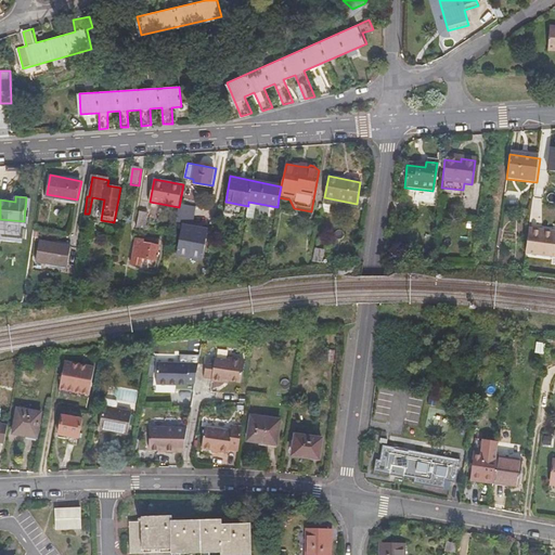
[(194,223),(196,206),(183,204),(181,221),(194,223)]
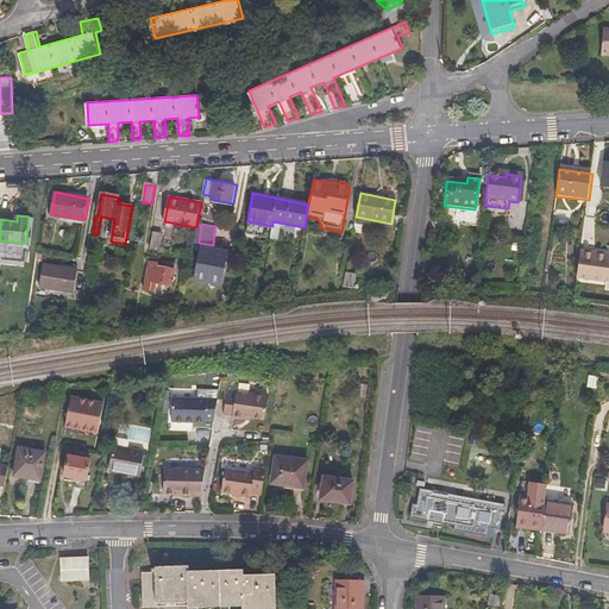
[(162,233),(152,231),(149,248),(159,250),(162,233)]
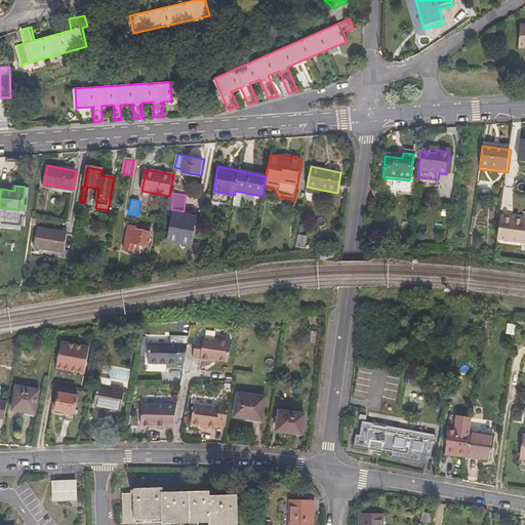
[(166,241),(193,246),(198,215),(172,210),(166,241)]
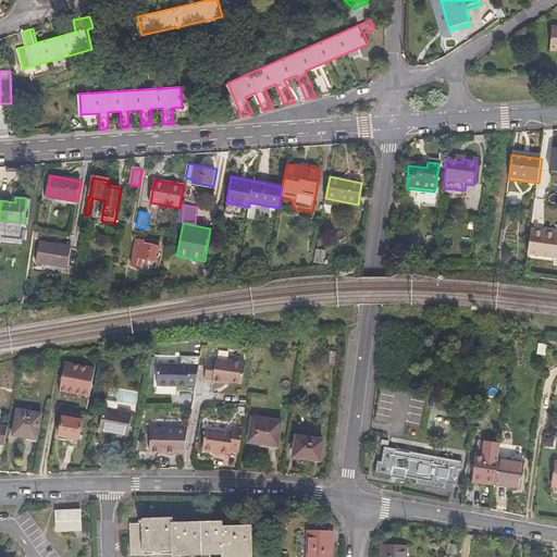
[(556,226),(533,224),(530,249),(556,251),(556,226)]
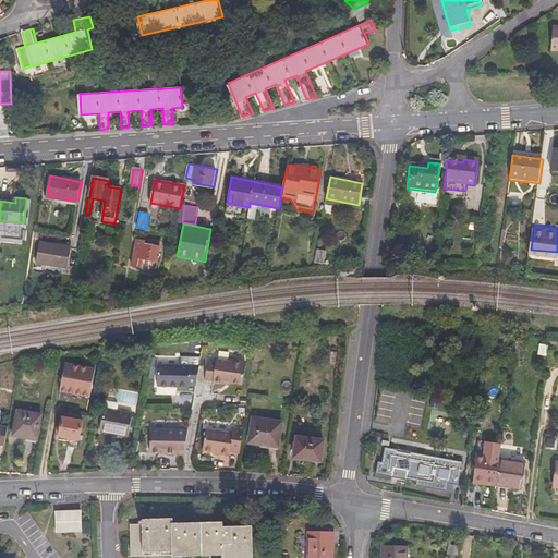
[(143,239),(134,238),(130,263),(135,264),(136,255),(156,259),(158,246),(142,242),(143,239)]
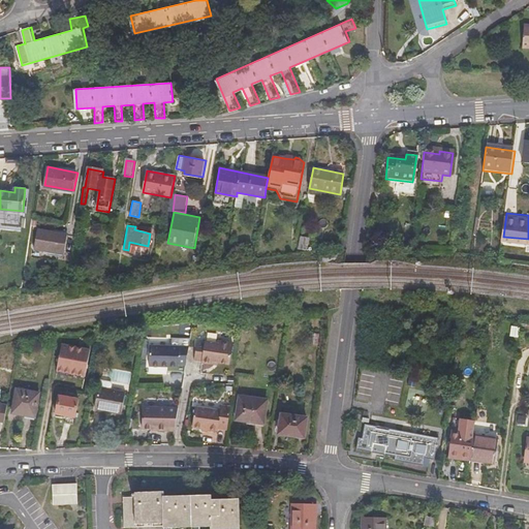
[(68,236),(36,229),(33,249),(65,254),(68,236)]
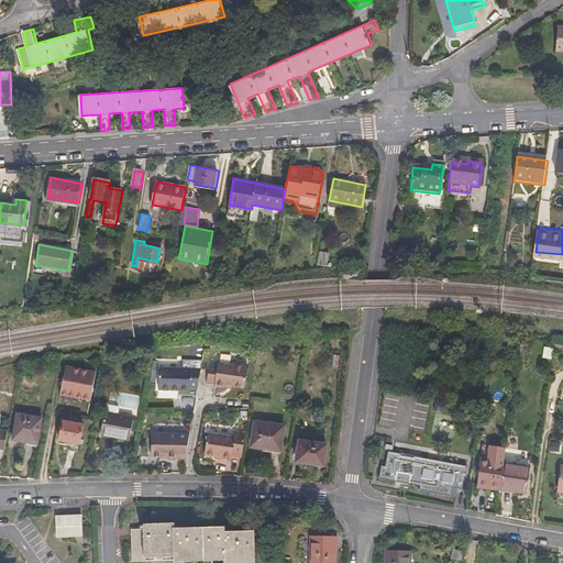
[(320,251),(318,262),(327,264),(329,252),(320,251)]
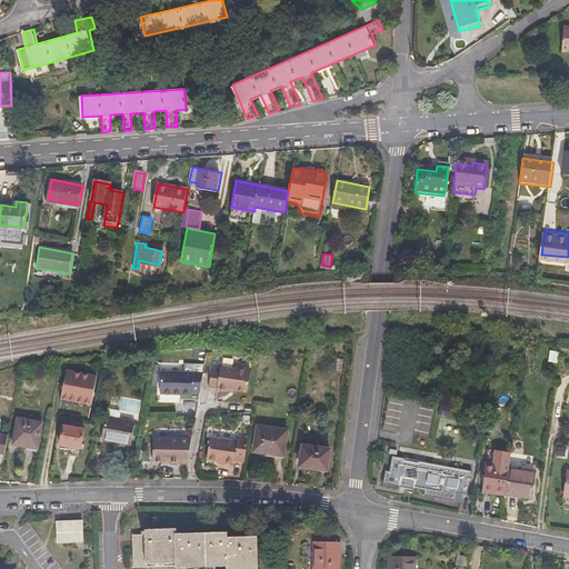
[(169,279),(209,287),(212,269),(173,261),(169,279)]
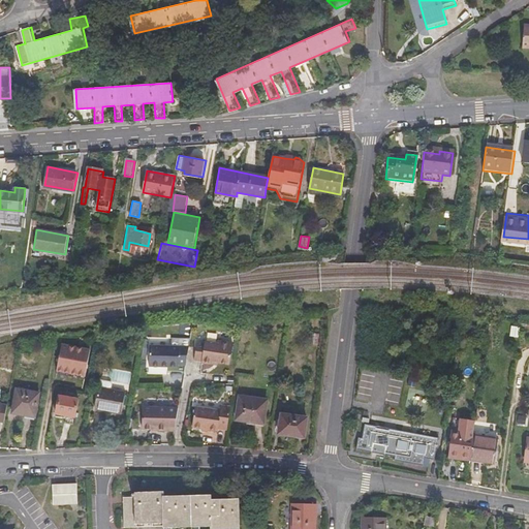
[(148,257),(150,249),(137,246),(135,254),(148,257)]
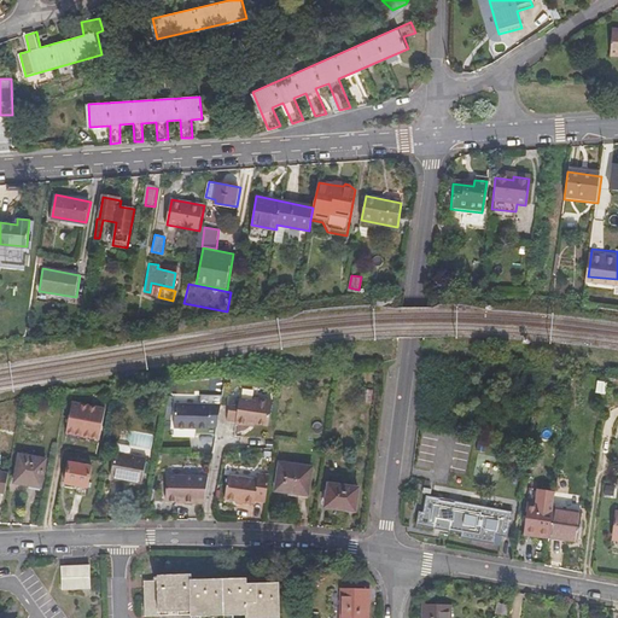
[(372,391),(363,390),(361,401),(371,402),(372,391)]
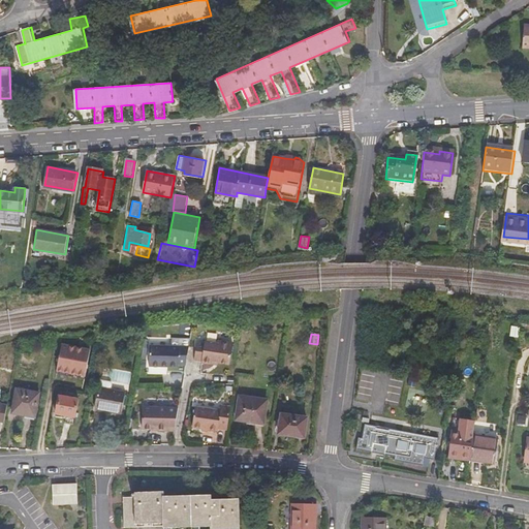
[(170,346),(149,346),(148,368),(176,367),(176,365),(183,365),(188,339),(170,339),(170,346)]
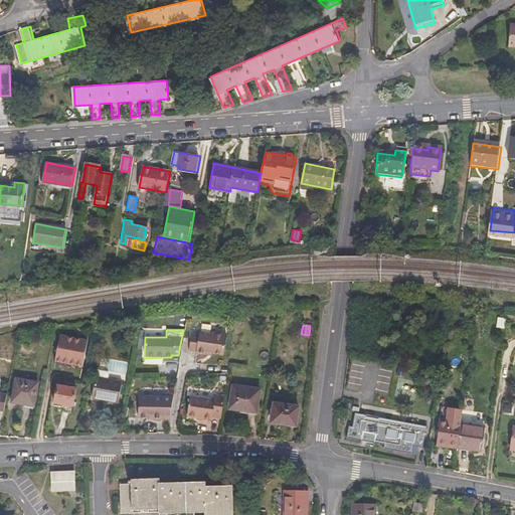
[(197,335),(190,333),(186,351),(194,352),(194,353),(203,354),(204,353),(209,354),(221,355),(224,334),(210,332),(210,334),(197,332),(197,335)]
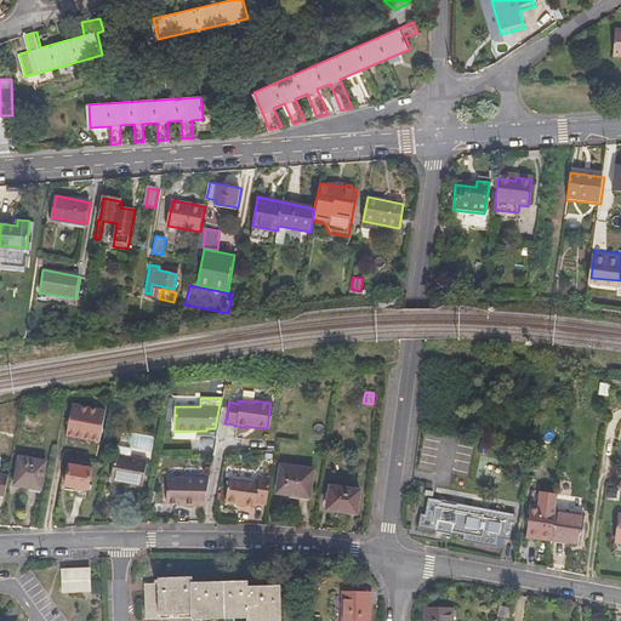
[(72,404),(66,436),(102,442),(108,410),(72,404)]
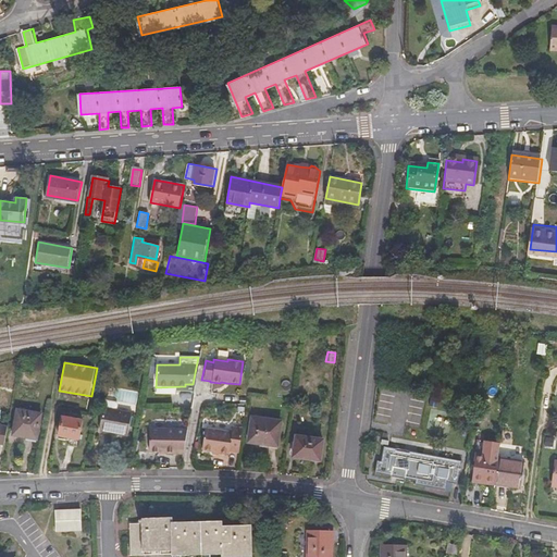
[(118,410),(119,405),(116,403),(107,400),(106,408),(118,410)]
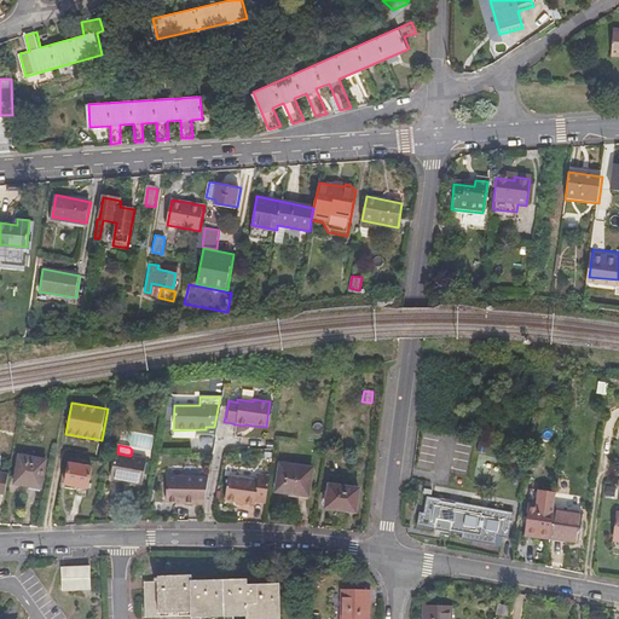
[(144,485),(149,458),(131,456),(117,453),(113,480),(144,485)]
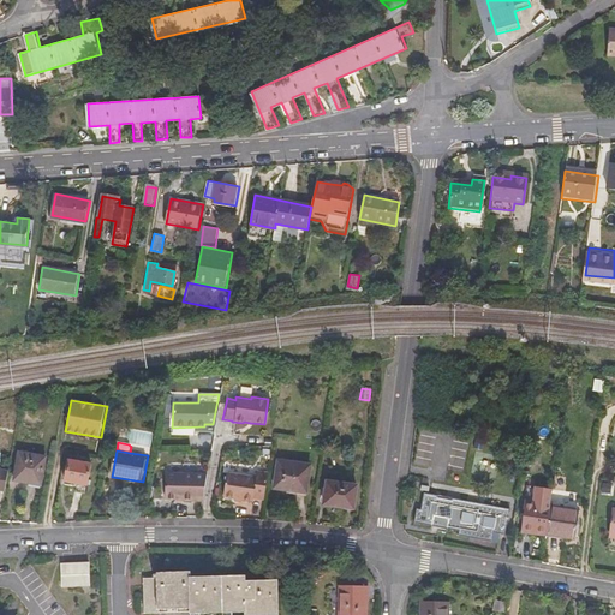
[(304,463),(272,457),(267,483),(298,490),(304,463)]
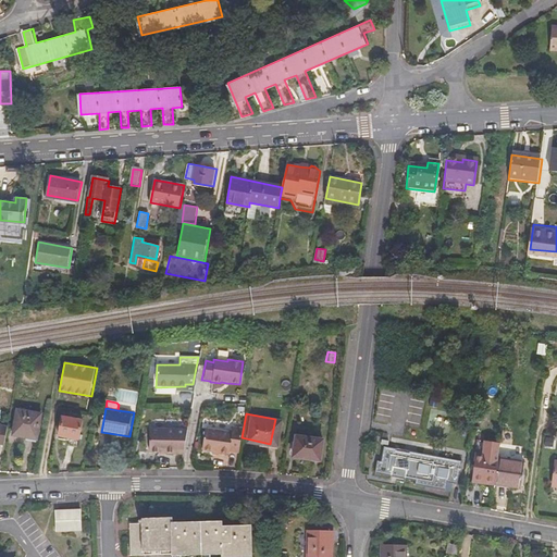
[(39,423),(15,418),(11,443),(34,447),(39,423)]
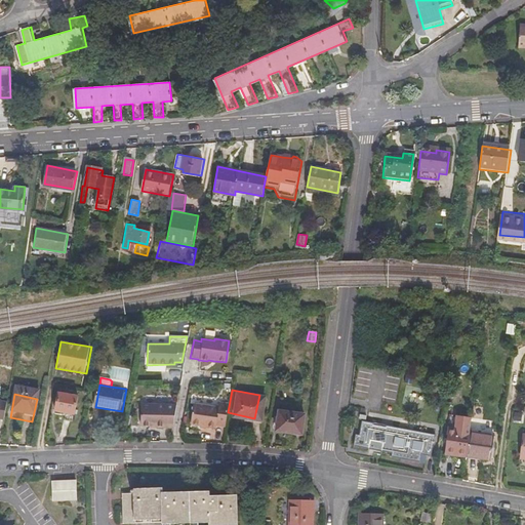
[(211,407),(187,404),(183,423),(208,427),(208,425),(217,426),(221,403),(212,402),(211,407)]
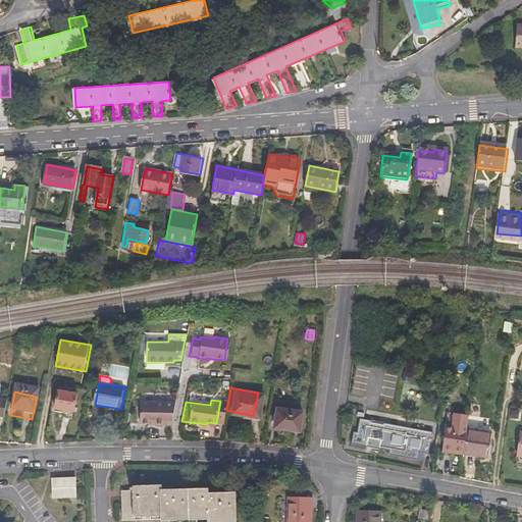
[(77,421),(81,404),(60,401),(58,418),(77,421)]
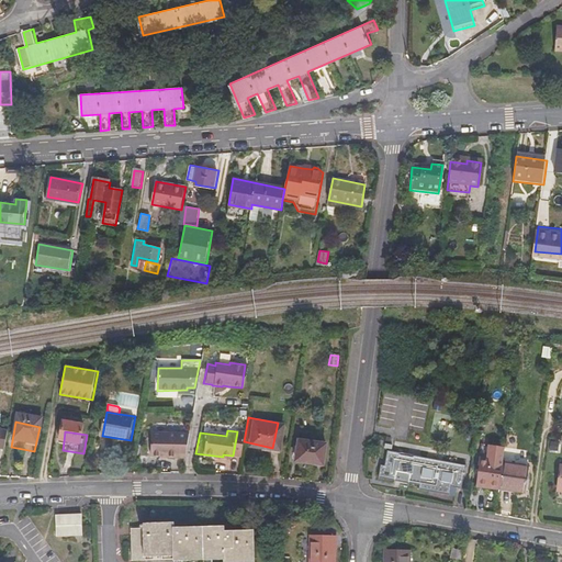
[(179,457),(184,434),(147,433),(146,456),(179,457)]
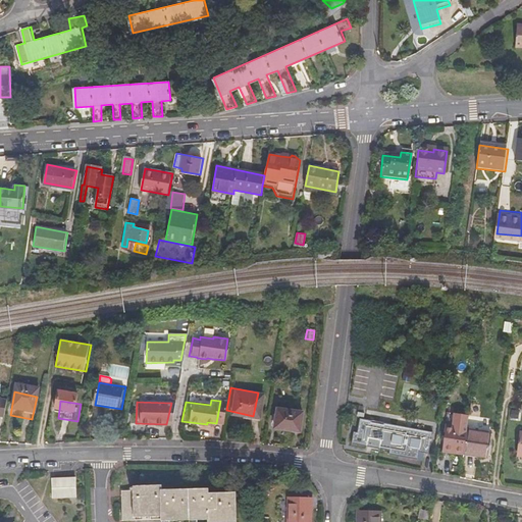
[(297,413),(272,408),(269,427),(294,431),(297,413)]
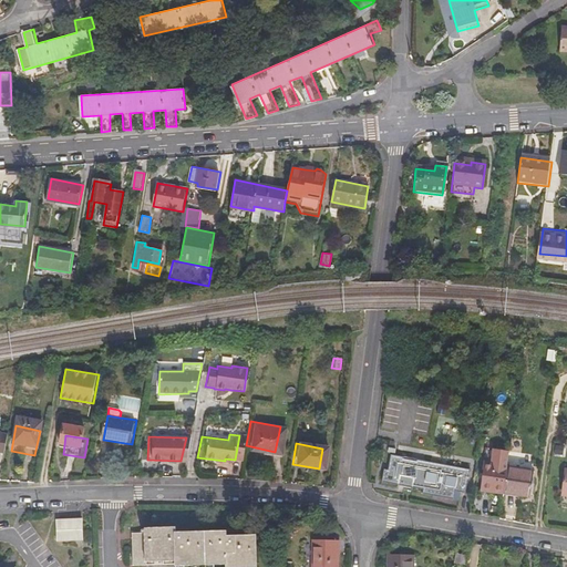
[(398,484),(400,475),(401,468),(415,471),(414,477),(413,486),(424,488),(423,493),(453,500),(455,491),(465,492),(470,470),(418,460),(418,462),(403,459),(403,457),(390,455),(388,470),(384,470),(382,481),(398,484)]
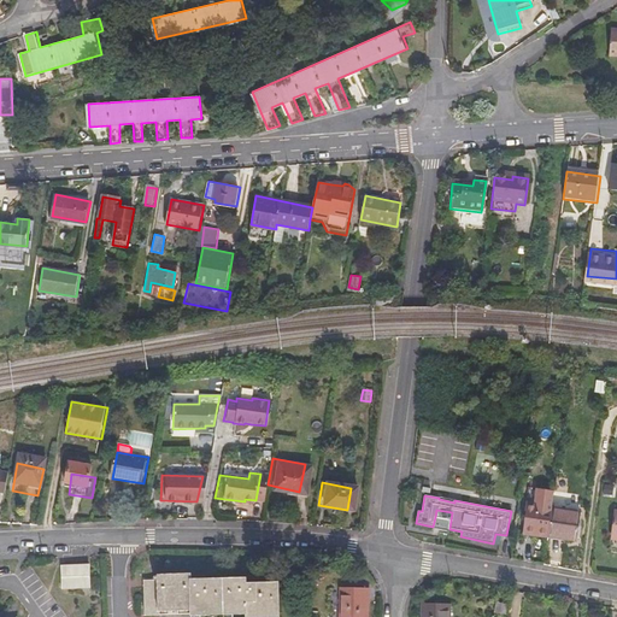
[(552,512),(553,498),(535,495),(534,510),(552,512)]
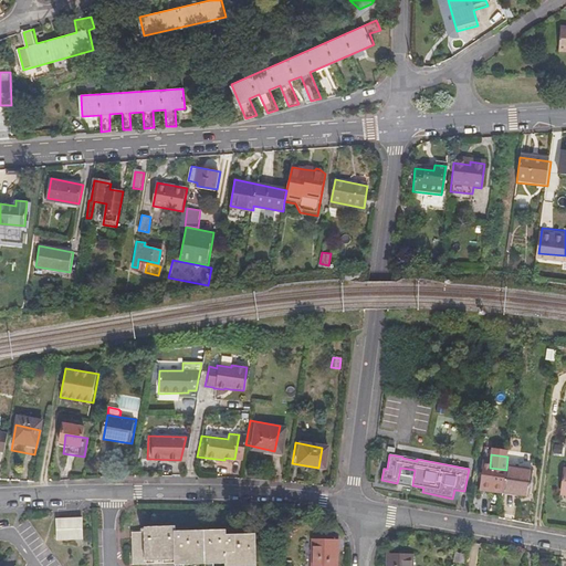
[(506,473),(506,470),(490,468),(482,467),(481,474),(482,474),(480,494),(503,498),(506,473)]
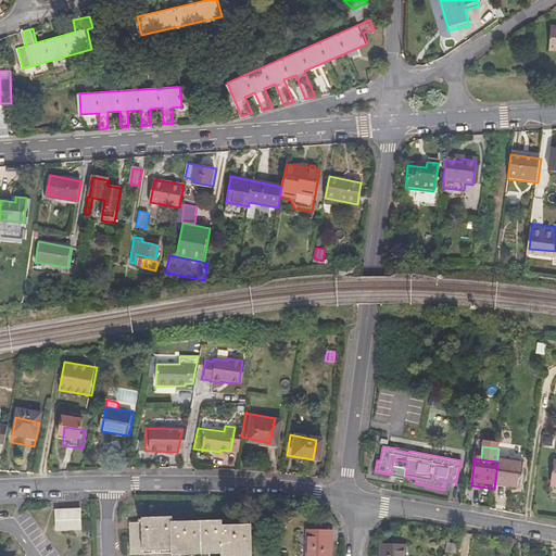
[(393,459),(392,466),(406,468),(407,462),(393,459)]
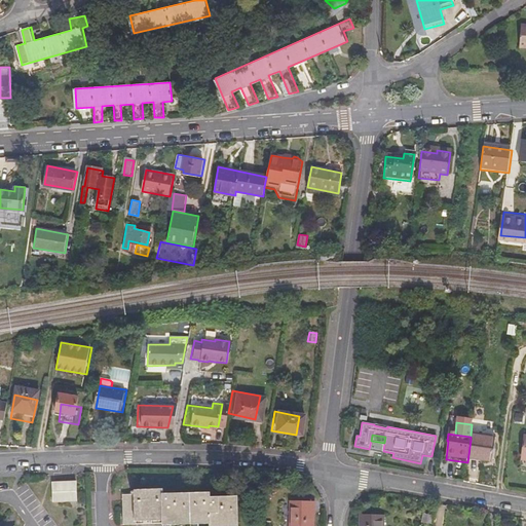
[(495,443),(471,440),(467,462),(466,462),(491,466),(495,443)]
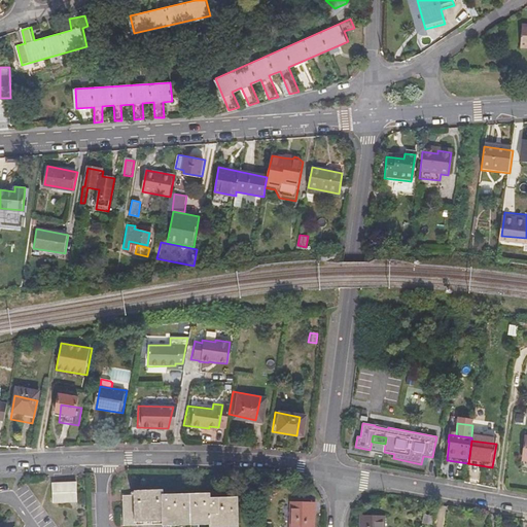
[(57,481),(51,481),(53,503),(77,501),(76,480),(57,481)]
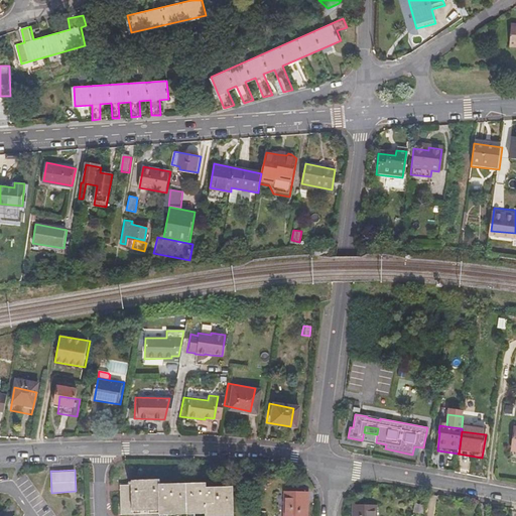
[(130,482),(122,482),(122,511),(160,510),(160,515),(207,514),(207,515),(234,514),(233,484),(206,484),(206,479),(160,481),(160,476),(133,476),(133,478),(129,478),(130,482)]
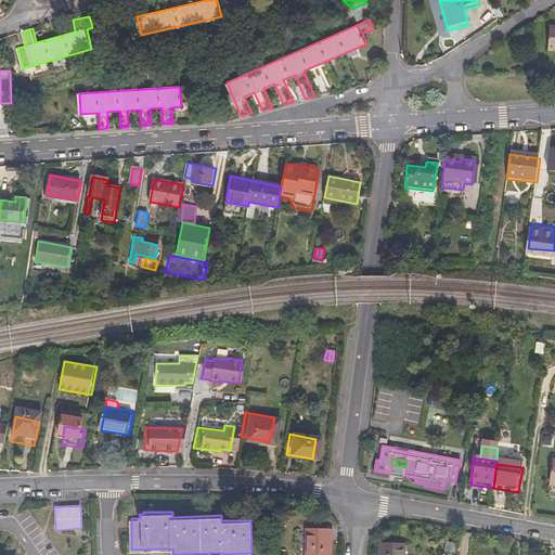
[(334,554),(335,531),(311,530),(309,554),(334,554)]
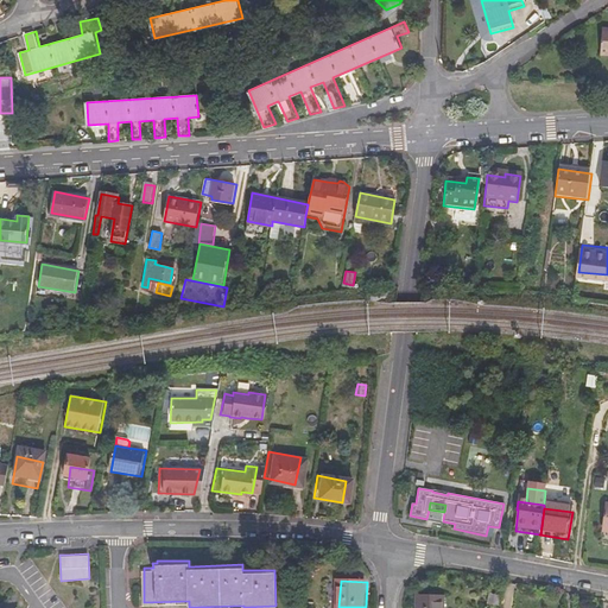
[(488,600),(501,602),(502,591),(489,590),(488,600)]
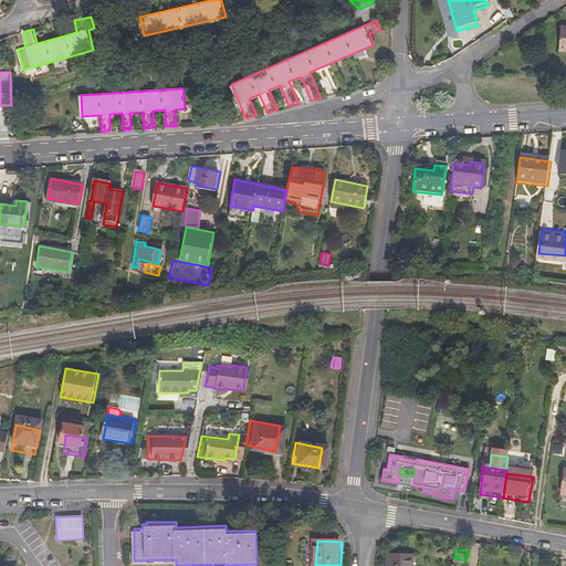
[(416,565),(417,557),(391,555),(391,565),(416,565)]
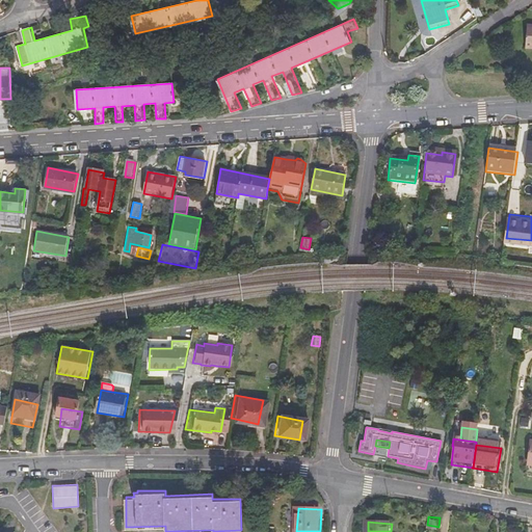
All buildings are outlined.
